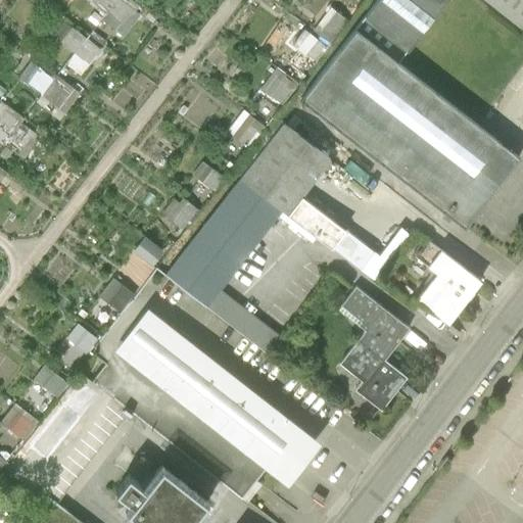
[(90,0),(105,11),(113,0),(90,0)]
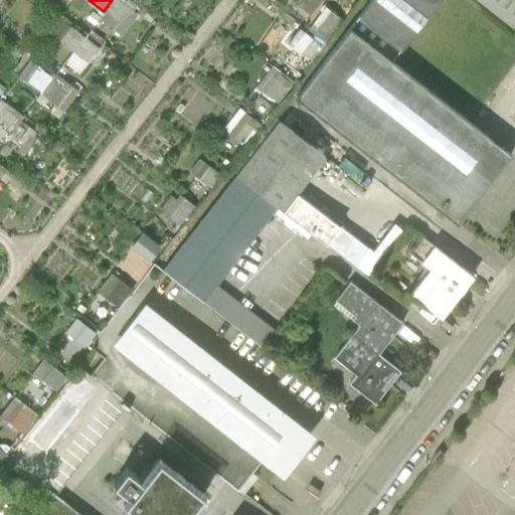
[(116,0),(101,20),(122,36),(138,15),(118,0),(116,0)]
